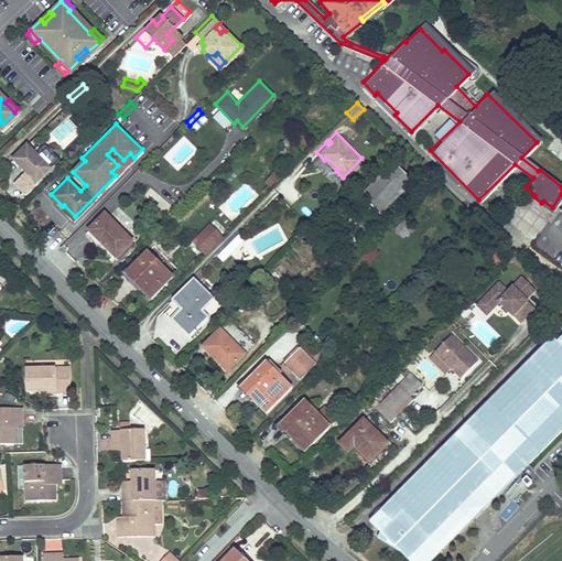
[(293,144),(289,140),(280,151),(283,154),(293,144)]
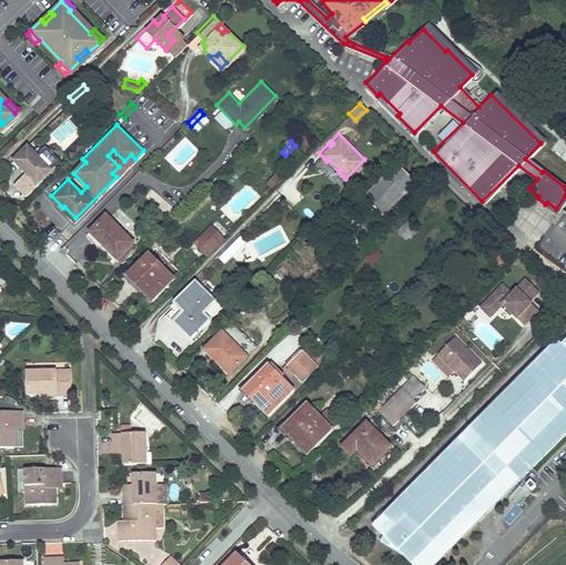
[(38,180),(49,168),(26,143),(12,157),(26,172),(28,170),(38,180)]
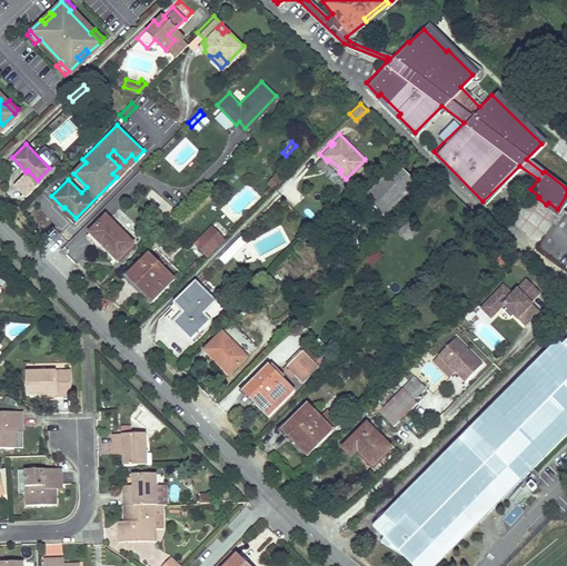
[(117,177),(136,159),(131,155),(125,161),(113,150),(108,156),(119,167),(112,174),(117,177)]
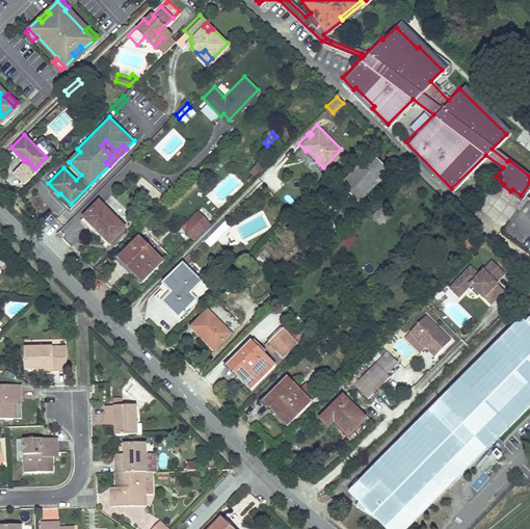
[(80,152),(77,149),(65,160),(69,162),(80,152)]
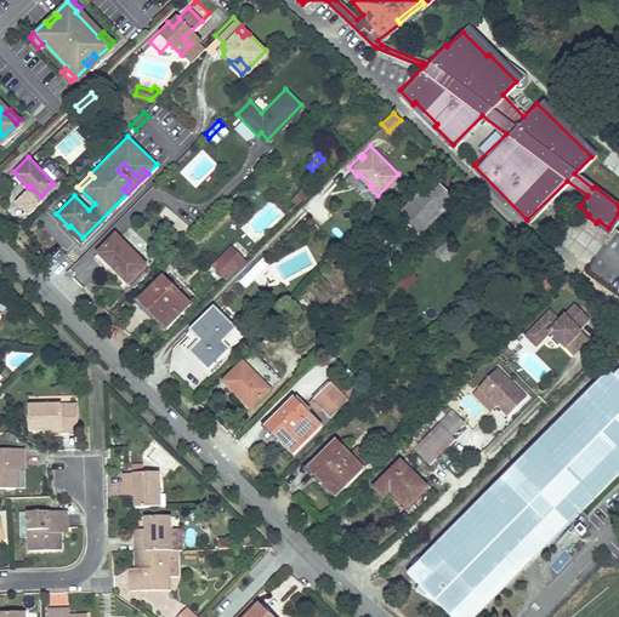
[(418,234),(454,198),(432,176),(396,212),(418,234)]
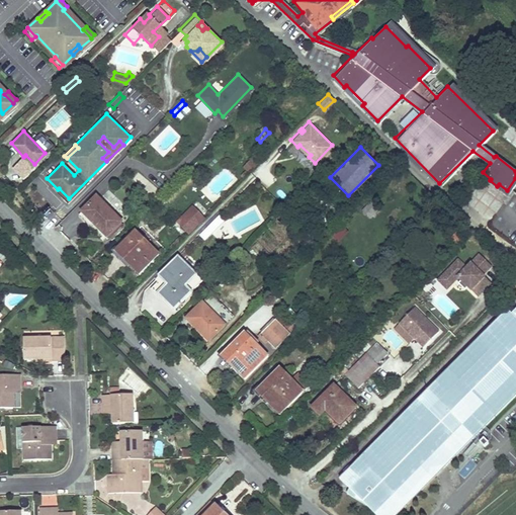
[(30,167),(34,164),(25,155),(23,157),(21,159),(30,167)]
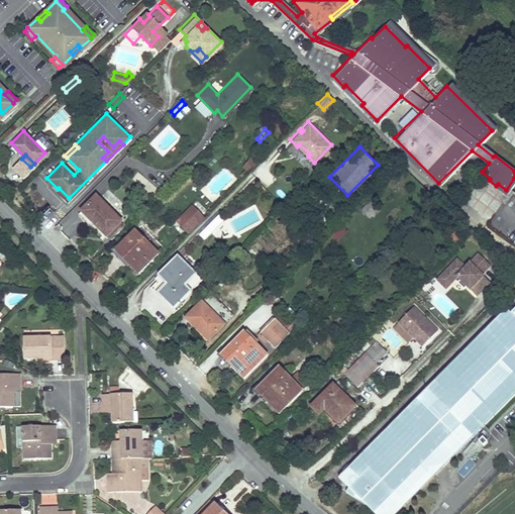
[(59,188),(58,189),(68,199),(69,198),(59,188)]
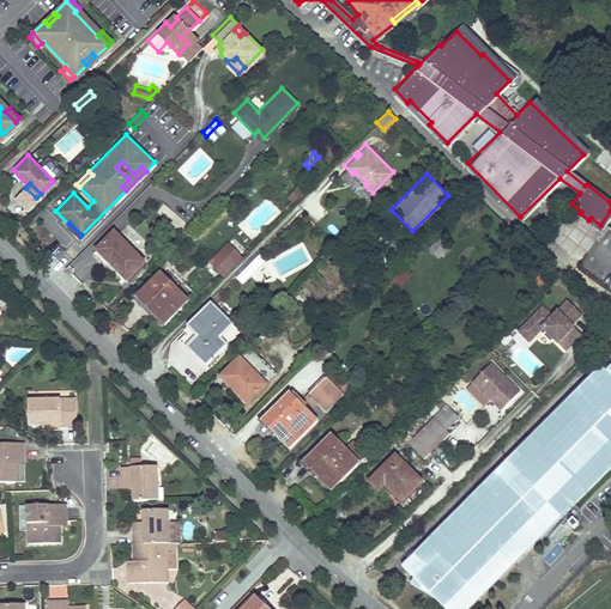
[(125,276),(141,259),(113,230),(95,248),(116,268),(125,276)]
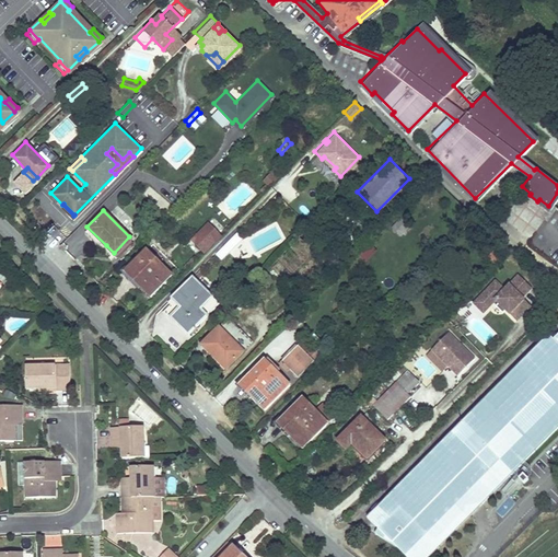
[(407,224),(400,217),(392,225),(398,233),(407,224)]
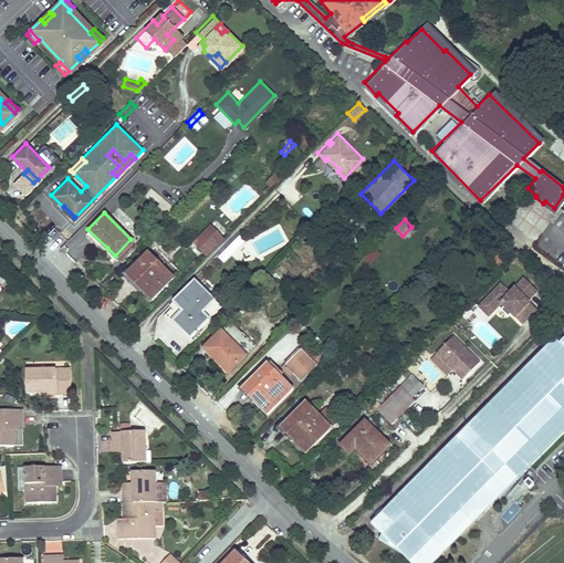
[(209,225),(201,232),(208,239),(199,247),(194,241),(204,253),(221,235),(209,225)]
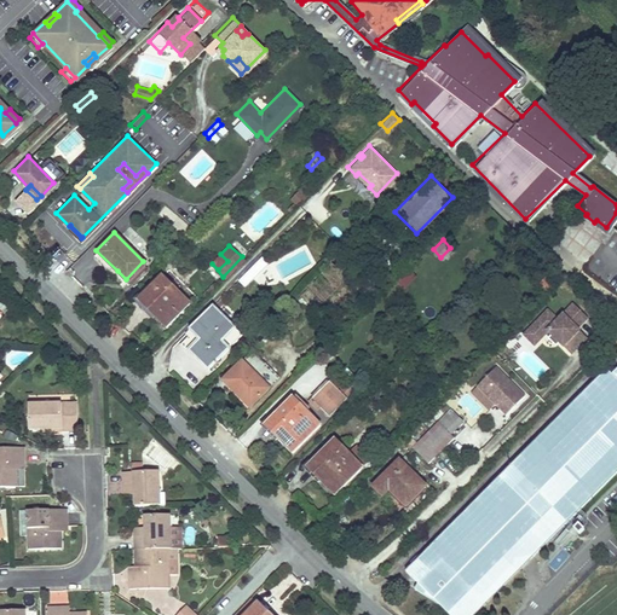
[(117,271),(96,250),(92,254),(113,274),(117,271)]
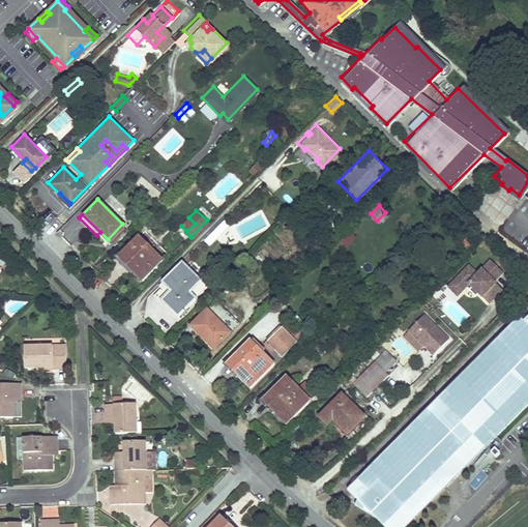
[(188,217),(181,226),(186,231),(195,224),(188,217)]
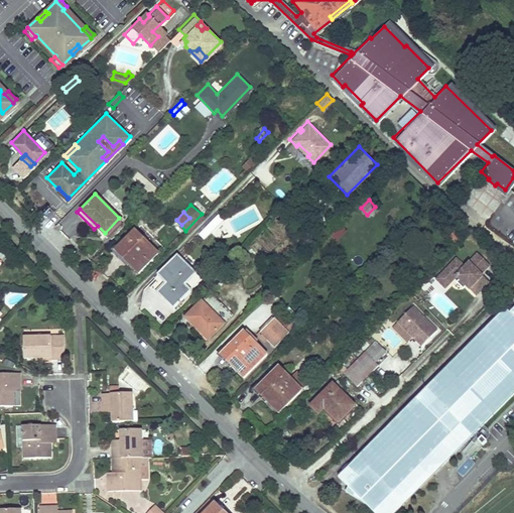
[(213,215),(204,224),(209,229),(218,220),(213,215)]
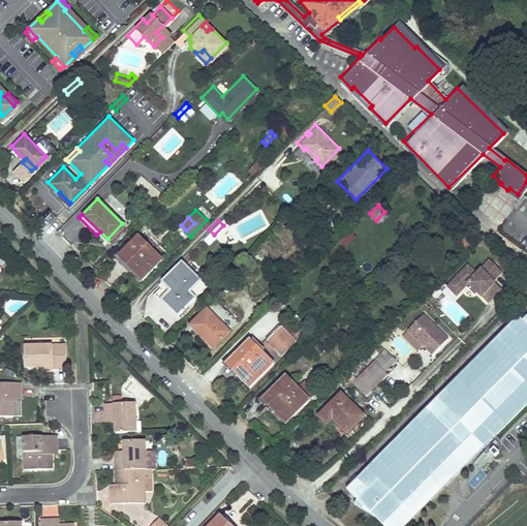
[(141,278),(160,257),(150,246),(136,234),(118,252),(130,265),(129,267),(141,278)]
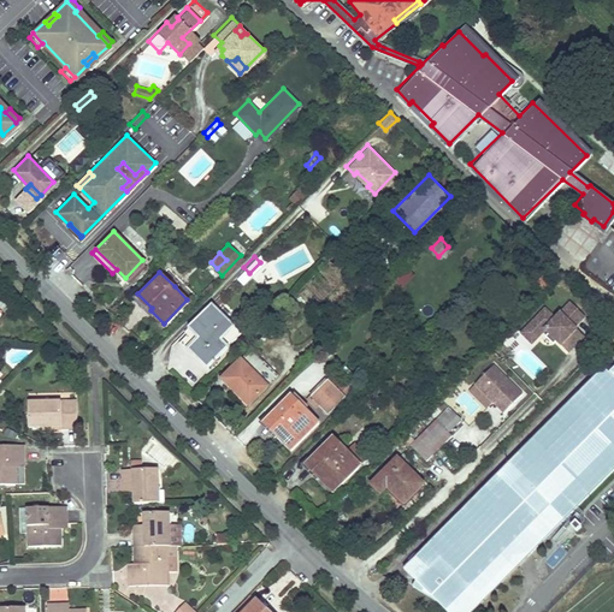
[(187,299),(194,292),(182,279),(175,286),(187,299)]
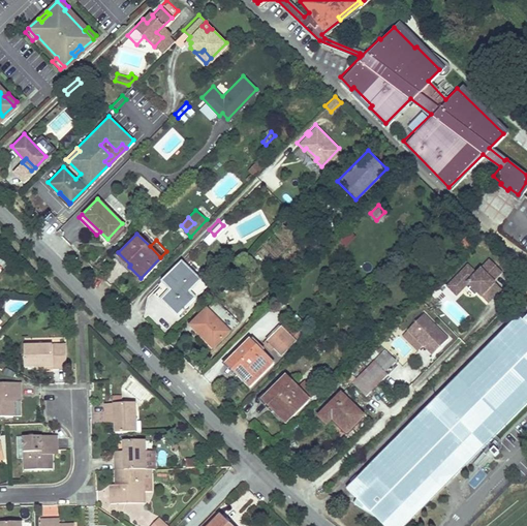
[(130,265),(118,252),(116,254),(129,267),(130,265)]
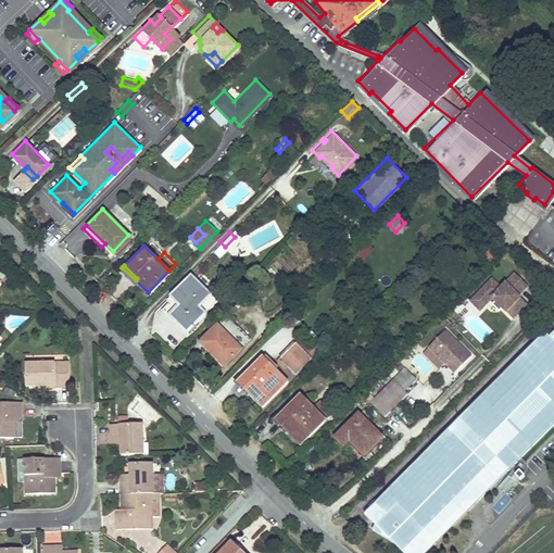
[(500,286),(490,276),(478,289),(488,298),(490,296),(511,316),(525,302),(517,293),(526,284),(514,272),(500,286)]
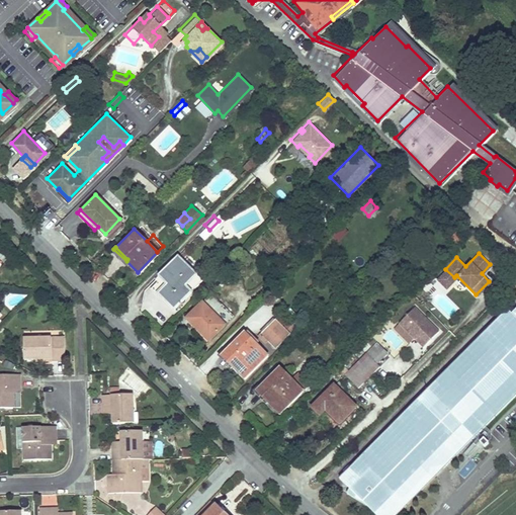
[(195,272),(176,254),(158,273),(160,276),(166,282),(157,291),(173,308),(190,289),(184,283),(195,272)]
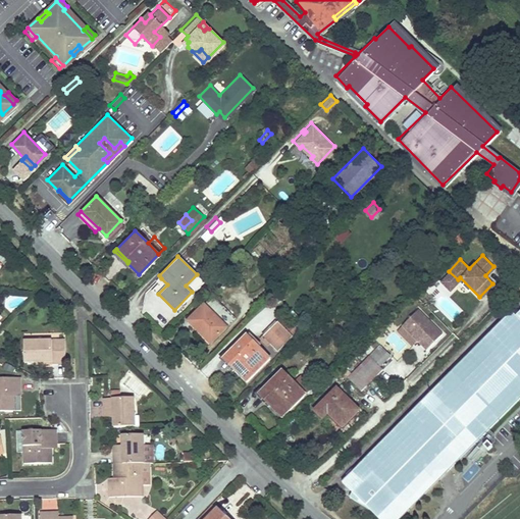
[(458,279),(449,271),(439,279),(449,289),(458,279)]
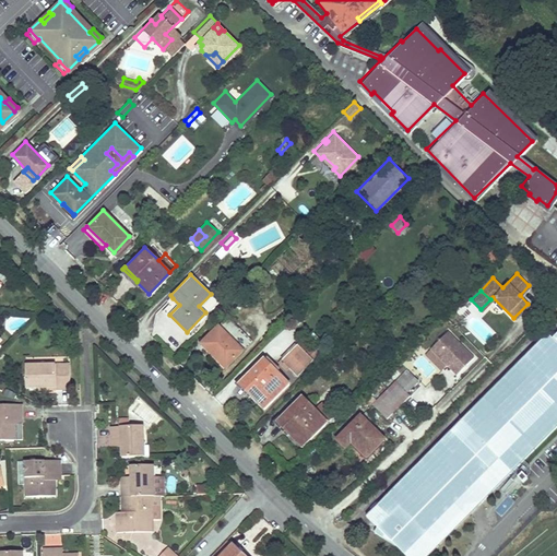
[(205,312),(217,300),(211,294),(199,306),(205,312)]
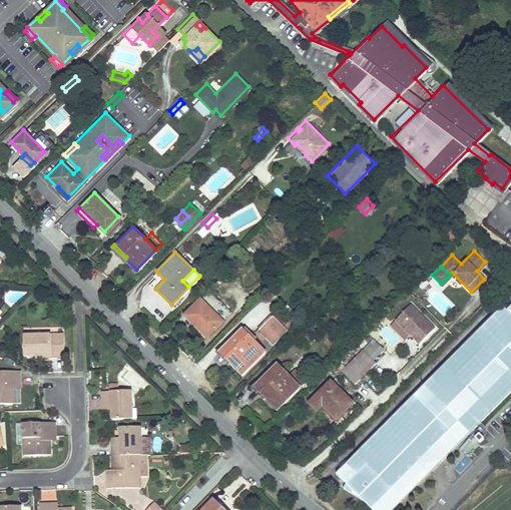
[(164,280),(158,274),(149,283),(155,289),(164,280)]
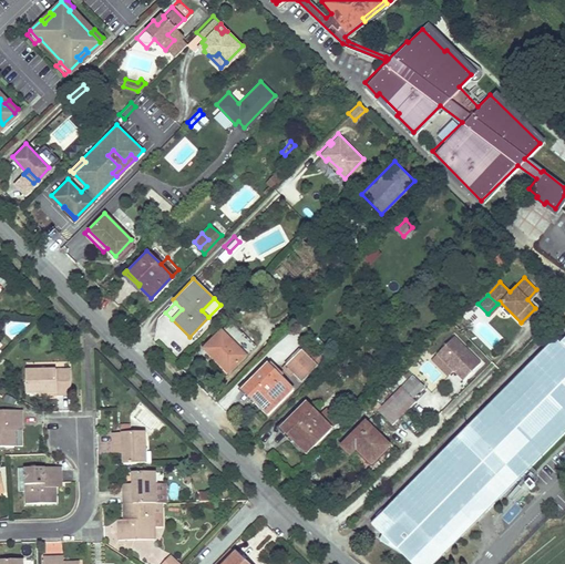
[(245,354),(254,345),(228,320),(221,329),(245,354)]
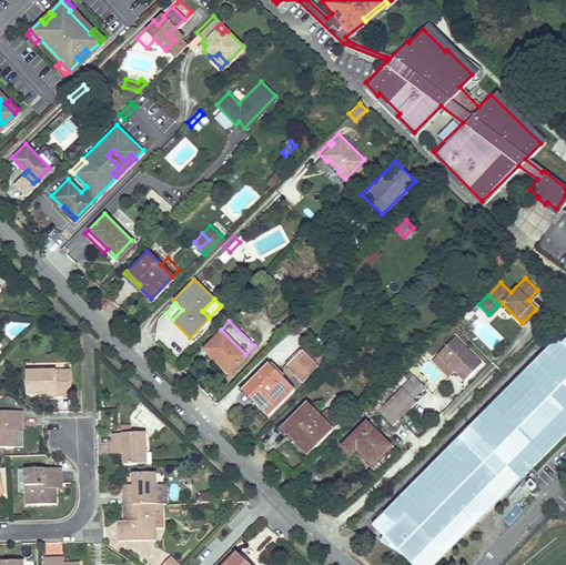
[(245,354),(221,330),(203,346),(216,360),(218,357),(230,370),(245,354)]
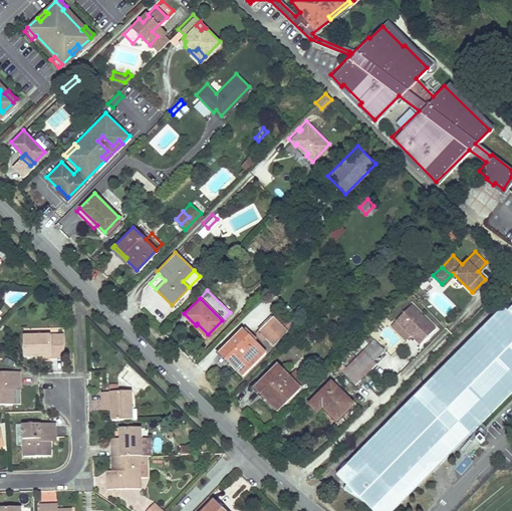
[(434,327),(411,302),(395,318),(418,342),(434,327)]
